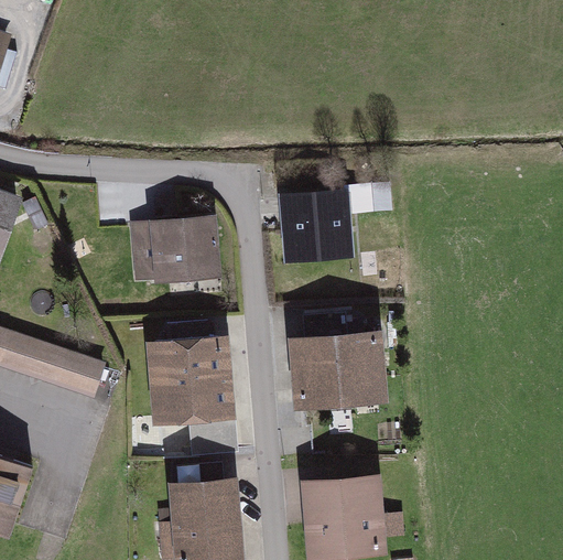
[(348,189),(278,195),(283,265),(354,259),(348,189)]
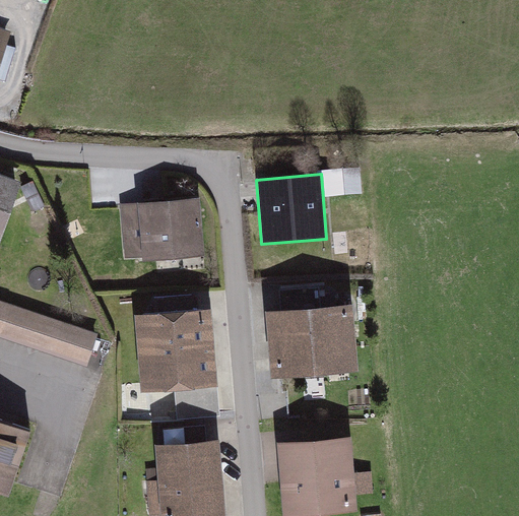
[(0,241),(15,191),(0,185),(0,241)]
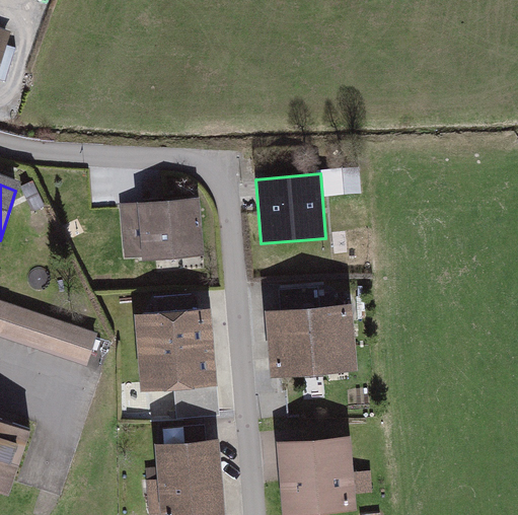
[(199,199),(137,204),(137,205),(119,206),(124,261),(142,260),(142,262),(204,256),(199,199)]
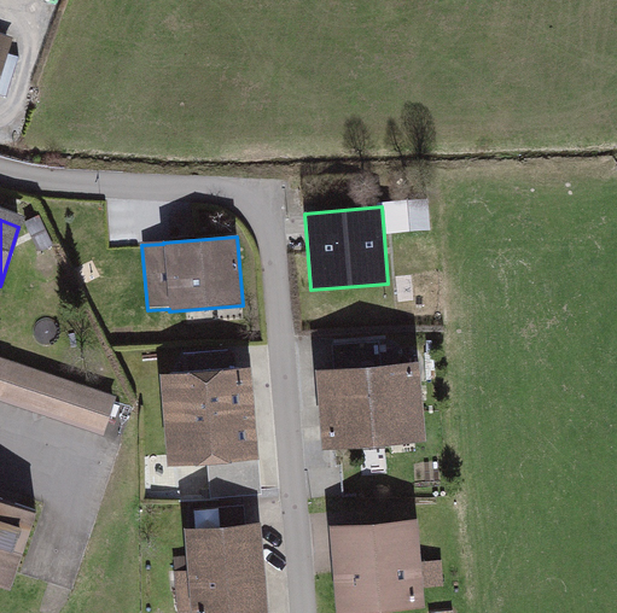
[(115,407),(0,367),(0,408),(103,443),(115,407)]
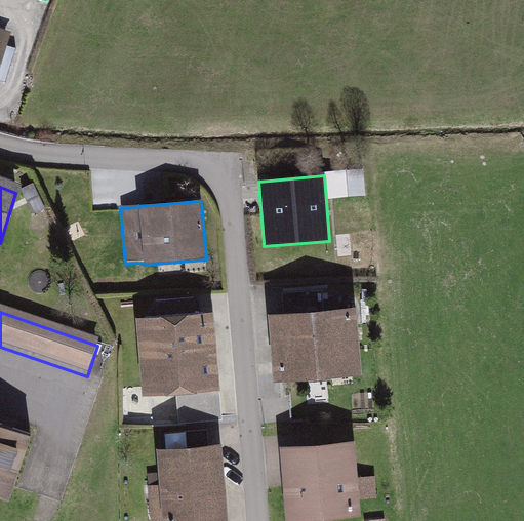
[(340,315),(271,321),(276,383),(346,376),(340,315)]
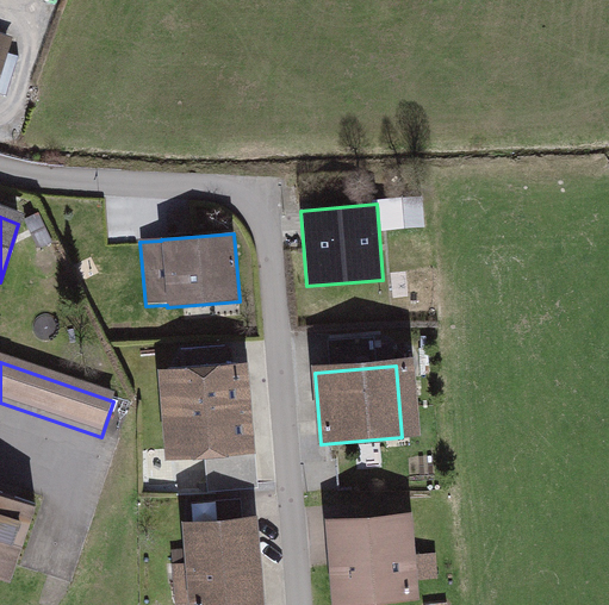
[(236,376),(154,378),(156,457),(237,455),(236,376)]
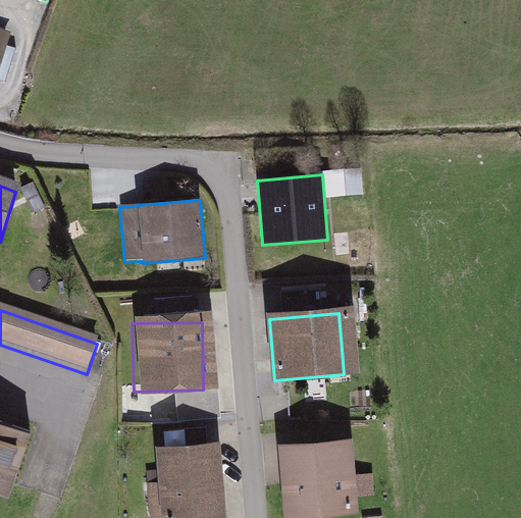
[(29,437),(0,427),(0,496),(8,500),(29,437)]
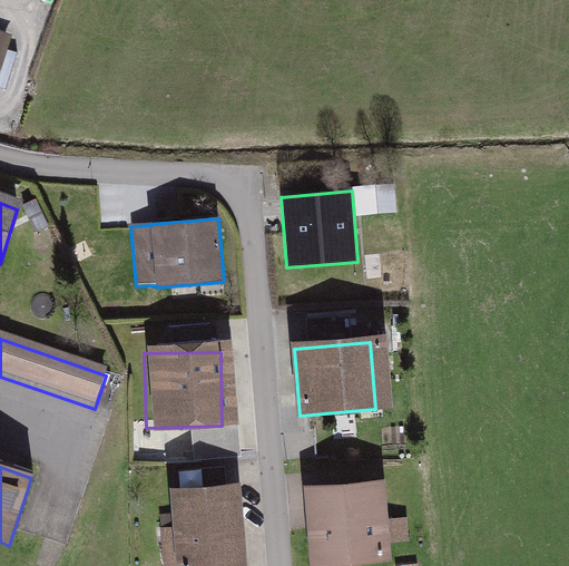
[(384,479),(304,487),(311,565),(334,565),(391,559),(384,479)]
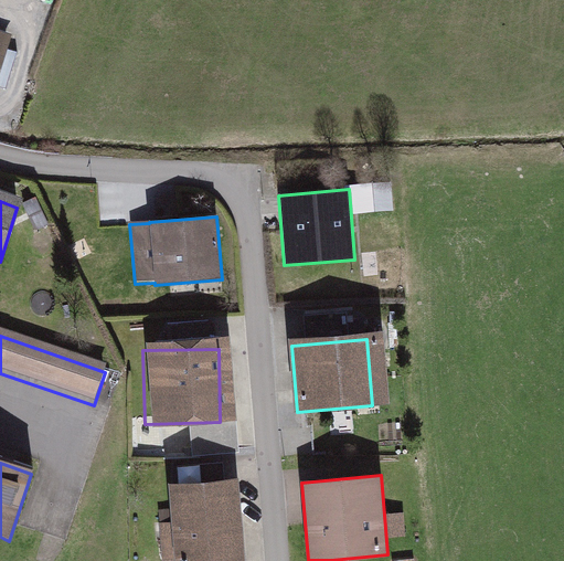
[(237,479),(168,483),(172,560),(242,556),(237,479)]
